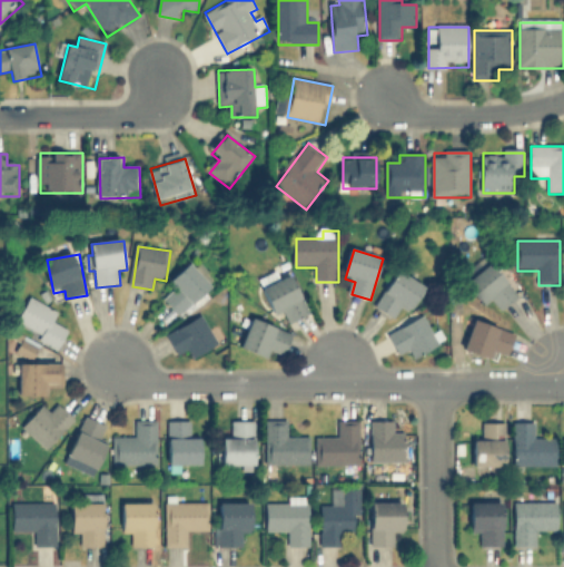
[(504,311),(521,296),(492,261),(466,282),(487,309),(496,301),(504,311)]
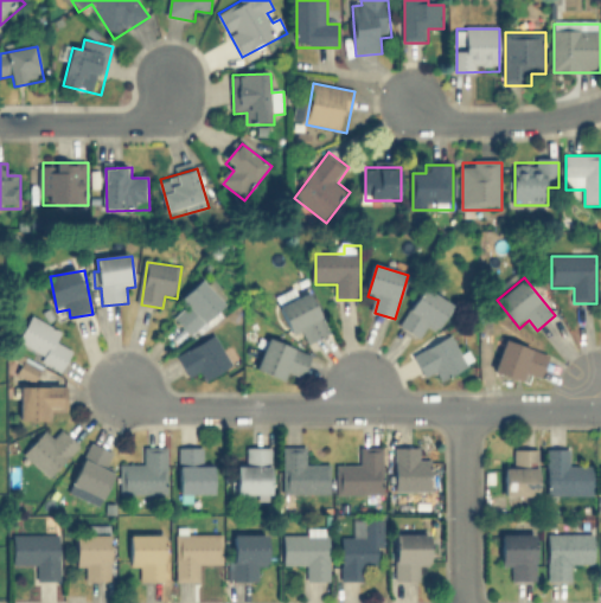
[(181,302),(190,309),(178,321),(193,338),(228,306),(204,281),(181,302)]
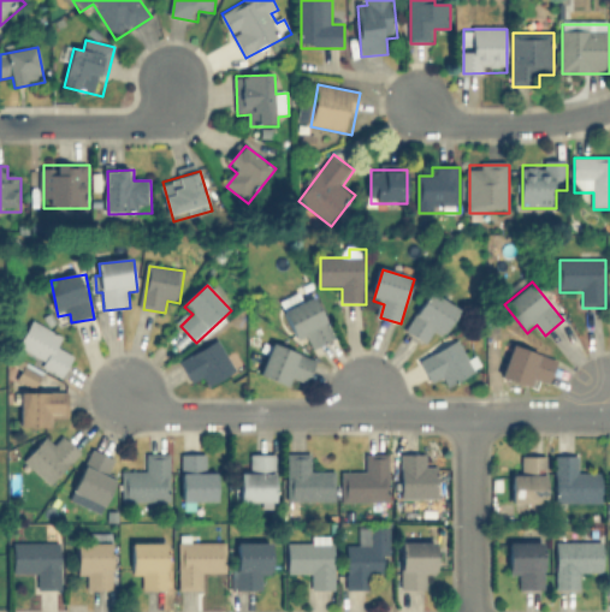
[(444,338),(462,310),(433,292),(408,333),(427,345),(436,333),(444,338)]
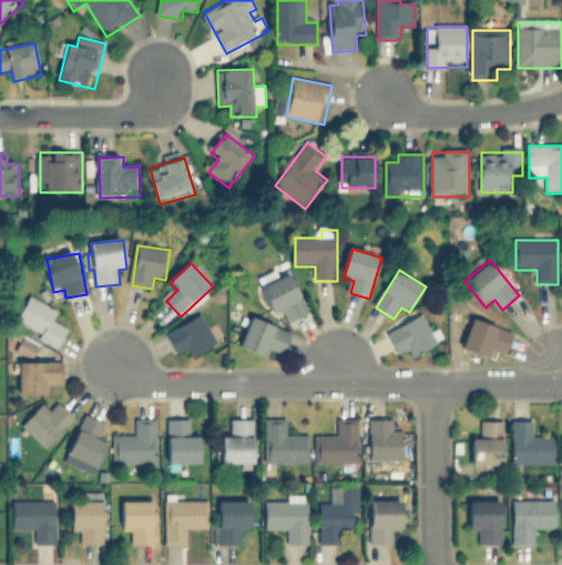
[(275,316),(286,312),(290,322),(309,314),(292,271),(261,283),(275,316)]
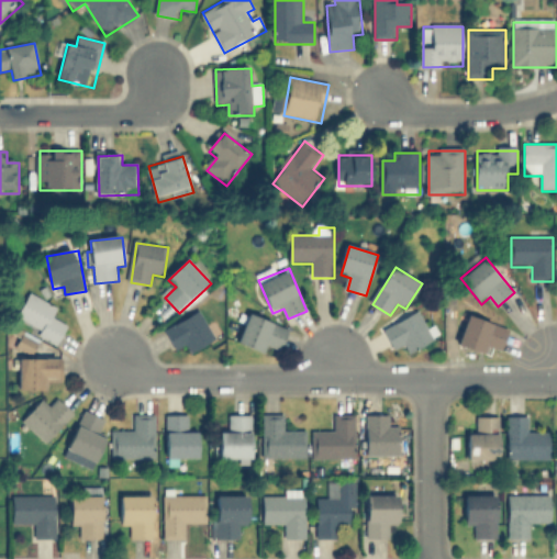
[(62,311),(33,294),(17,322),(58,345),(69,327),(57,320),(62,311)]
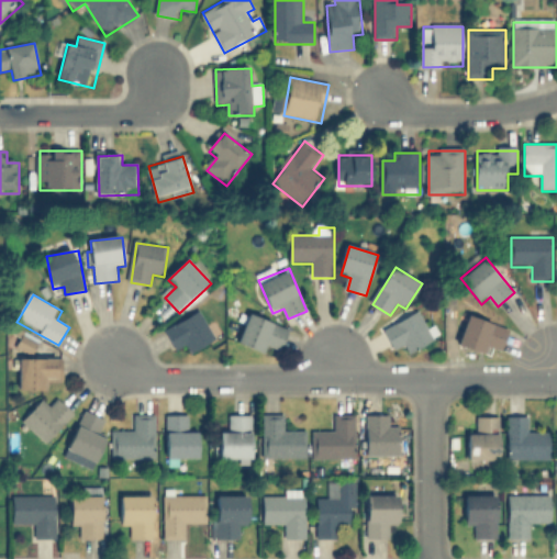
[(191,354),(216,341),(202,312),(166,331),(177,351),(188,346),(191,354)]
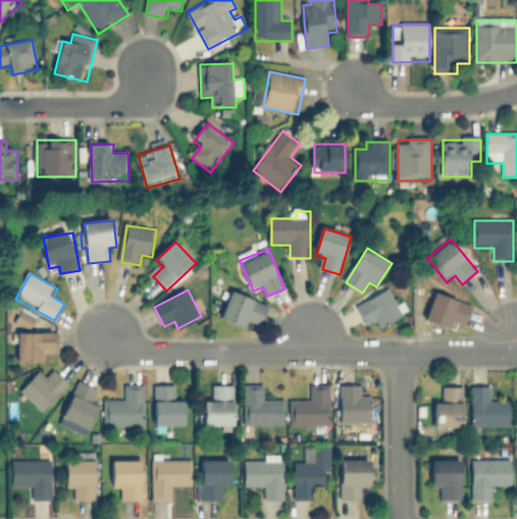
[(379,328),(410,314),(405,304),(401,305),(393,290),(357,307),(366,325),(376,320),(379,328)]
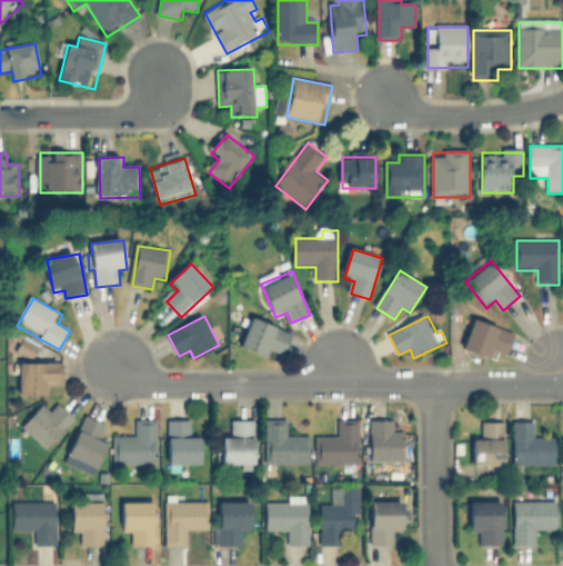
[(241,347),(268,359),(272,349),(284,355),(293,335),(254,318),(241,347)]
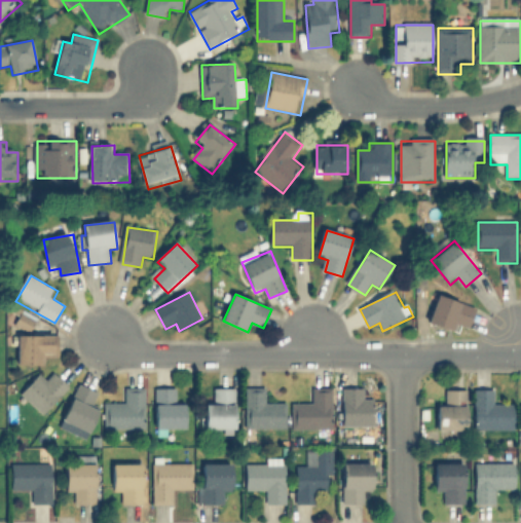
[(430,322),(467,337),(478,310),(441,295),(430,322)]
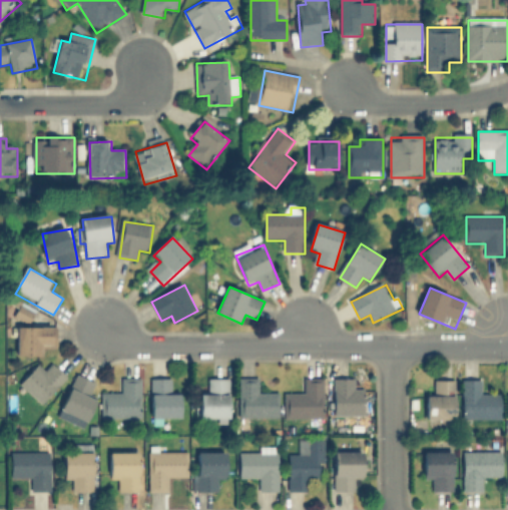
[(19,329),(18,357),(42,358),(42,357),(45,357),(45,350),(58,350),(58,329),(54,329),(54,328),(42,329),(19,329)]
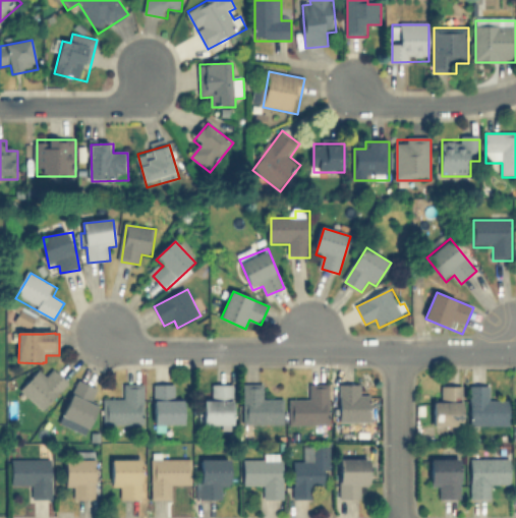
[(41,371),(21,392),(44,412),(61,395),(70,385),(55,370),(48,379),(41,371)]
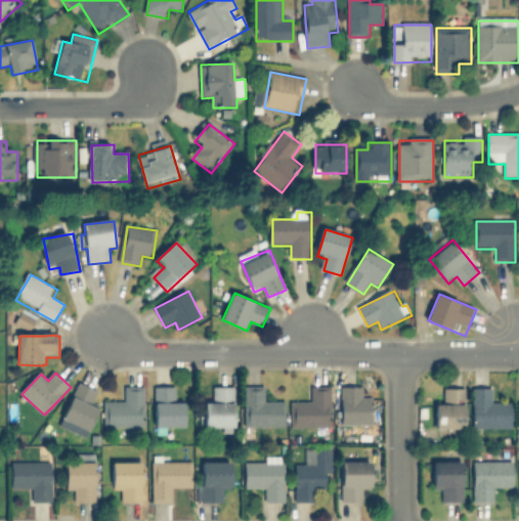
[(61,427),(63,421),(75,398),(75,397),(81,384),(99,393),(94,404),(101,407),(99,410),(100,410),(95,422),(87,439),(61,427)]
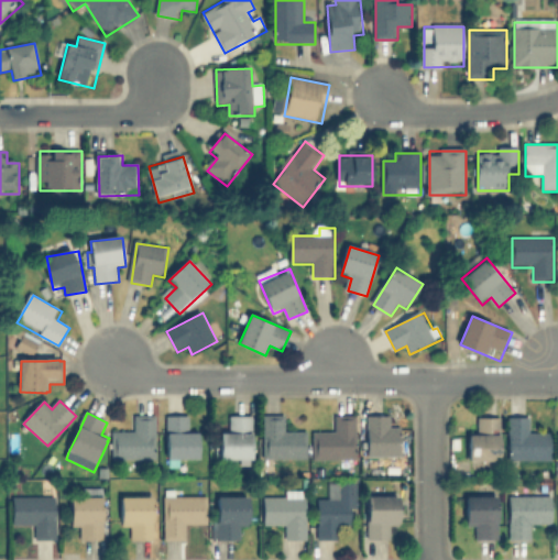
[(265,460),(309,460),(309,432),(288,432),(288,416),(265,416),(265,460)]
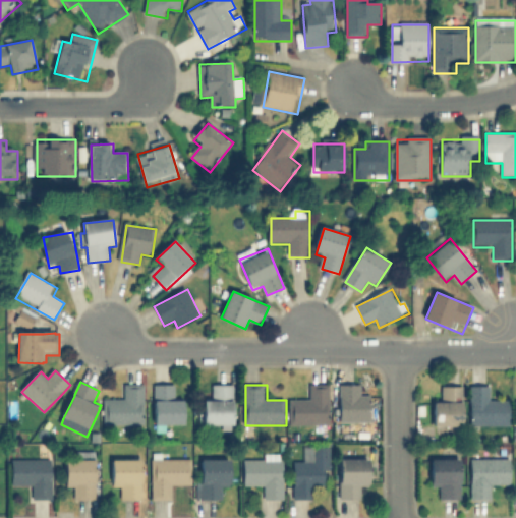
[(107,425),(145,425),(145,386),(126,386),(126,400),(107,400),(107,425)]
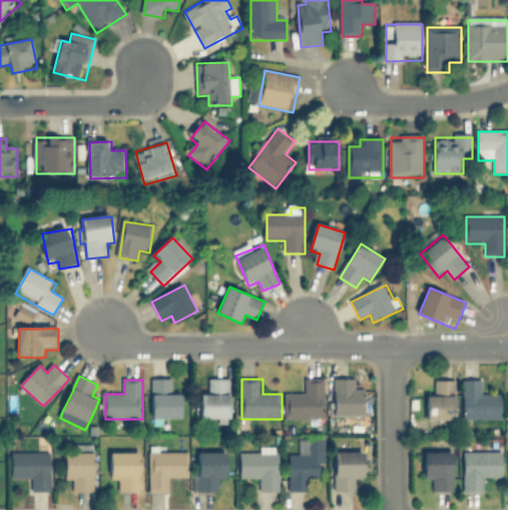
[(173,380),(153,380),(153,419),(182,419),(182,394),(173,394),(173,380)]
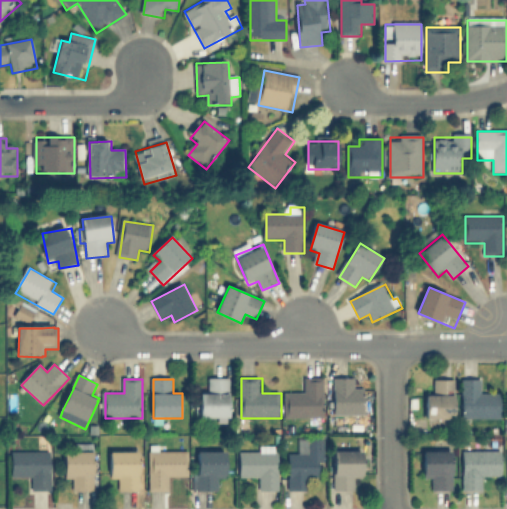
[(231,379),(212,379),(212,391),(203,391),(203,419),(231,419),(231,379)]
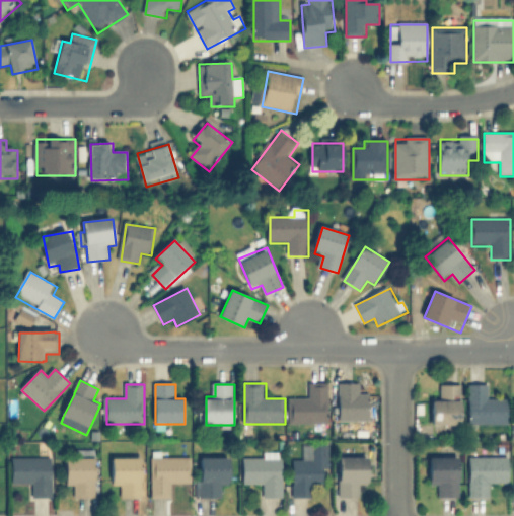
[(329,425),(329,384),(309,384),(309,398),(290,398),(290,425),(329,425)]
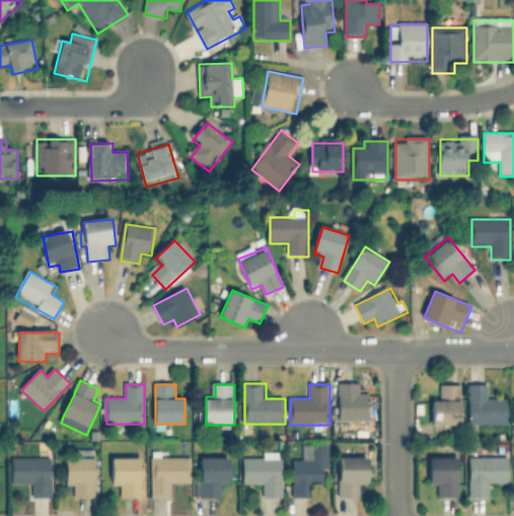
[(340,422),(368,422),(368,384),(340,384),(340,422)]
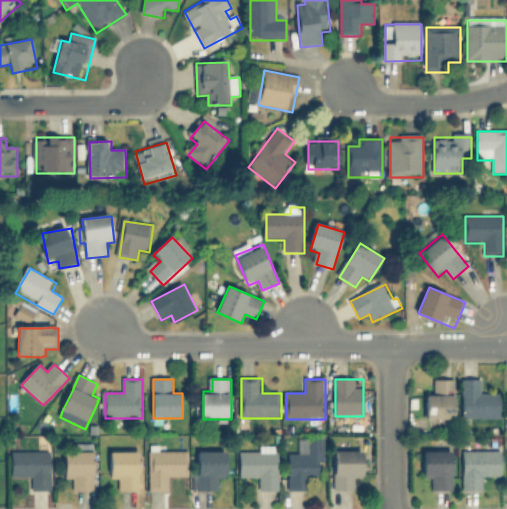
[(428,392),(428,423),(456,423),(456,381),(437,381),(437,392),(428,392)]
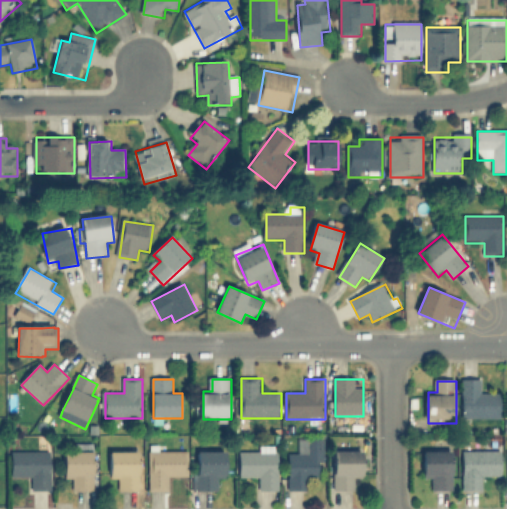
[(502,419),(502,394),(484,394),(484,381),(464,381),(464,419),(502,419)]
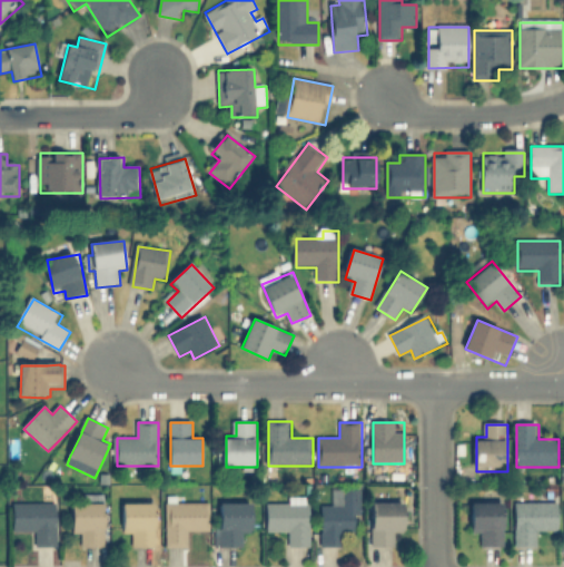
[(323,506),(323,548),(345,548),(346,534),(362,534),(362,491),(336,491),(335,506),(323,506)]
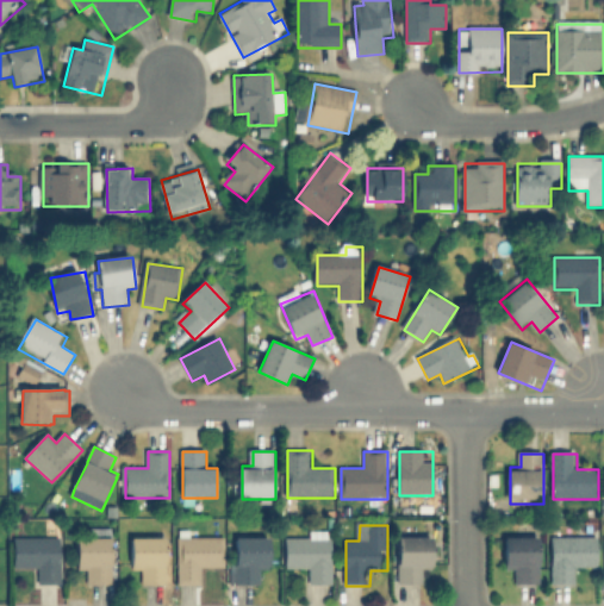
[(80,572),(91,572),(91,585),(113,585),(113,531),(93,531),(93,539),(80,539),(80,572)]
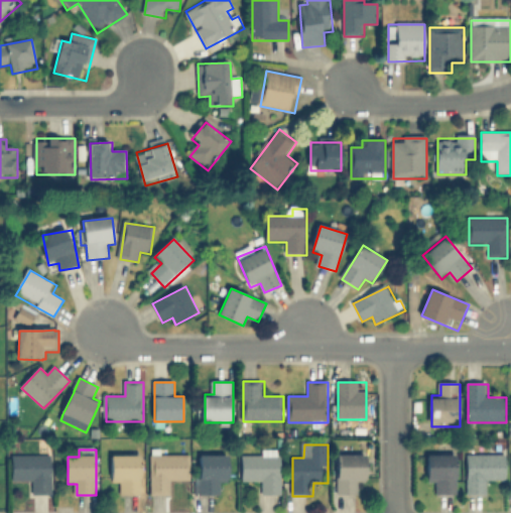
[(264,456),(243,456),(243,483),(263,483),(263,495),(283,495),(283,451),(264,451),(264,456)]
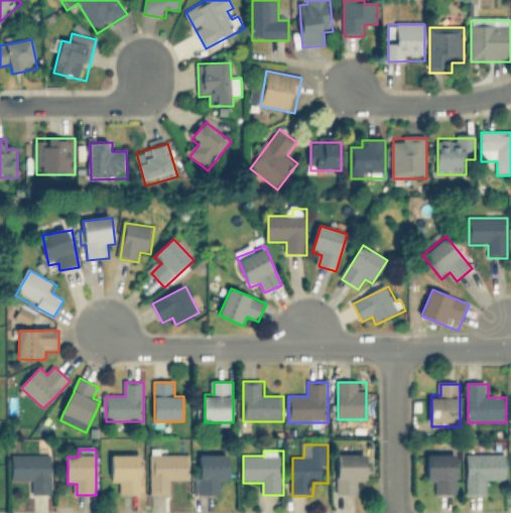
[(192,481),(190,454),(152,454),(152,495),(172,495),(172,481),(192,481)]
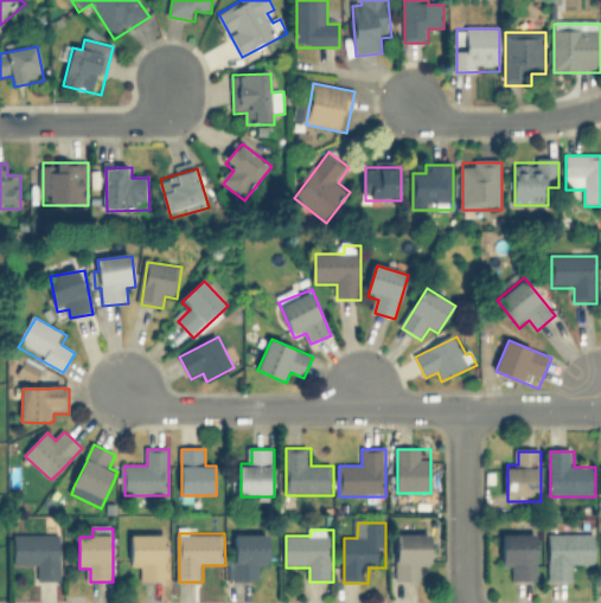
[(234,536),(234,582),(260,582),(260,569),(269,569),(269,536),(234,536)]
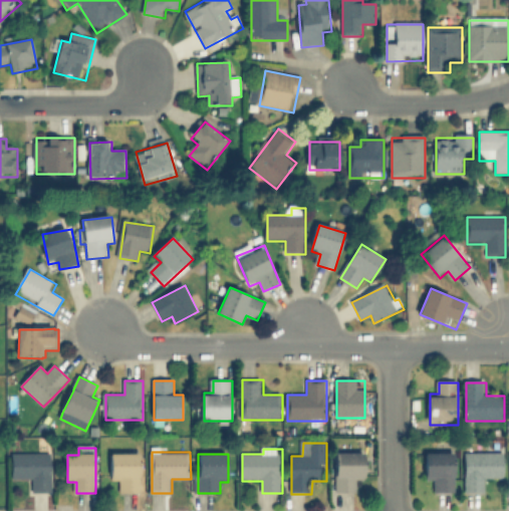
[(365,454),(337,454),(337,493),(356,493),(356,482),(364,482),(365,454)]
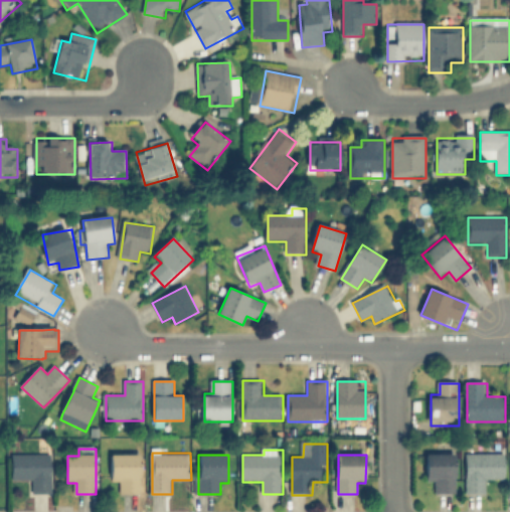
[(456,455),(428,455),(428,482),(438,482),(438,494),(456,494),(456,455)]
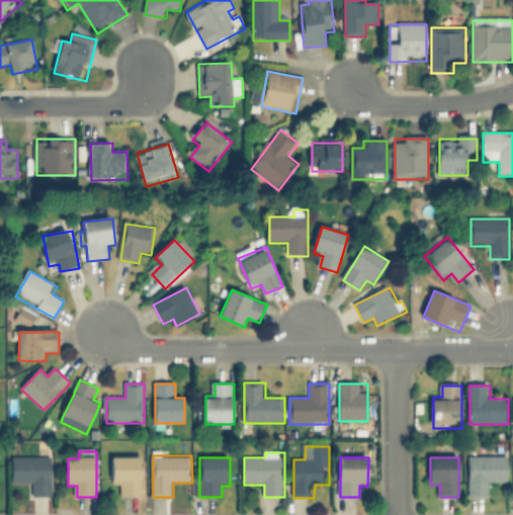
[(471,457),(471,497),(492,497),(492,484),(507,484),(507,457),(471,457)]
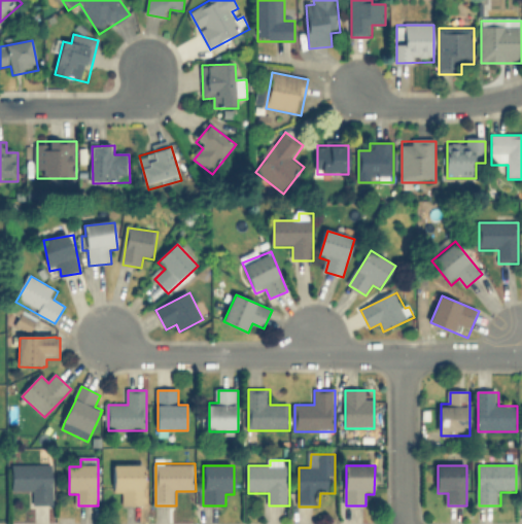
[(14,466),(14,493),(34,493),(34,505),(53,505),(53,466),(14,466)]
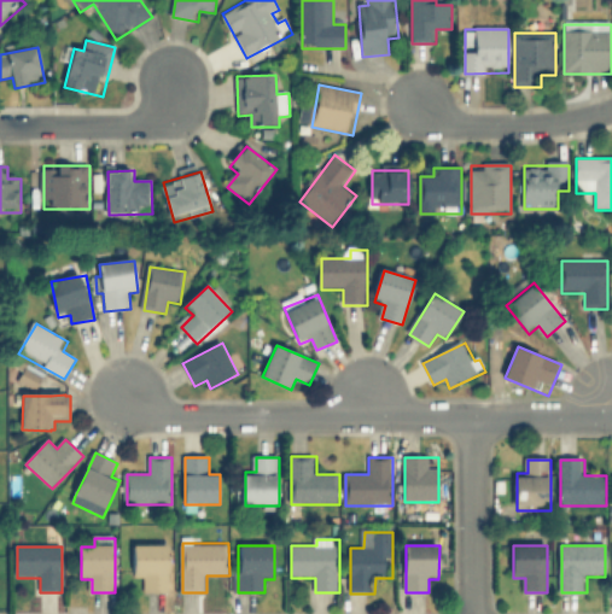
[(169,547),(135,547),(135,579),(147,579),(147,594),(169,594),(169,547)]
